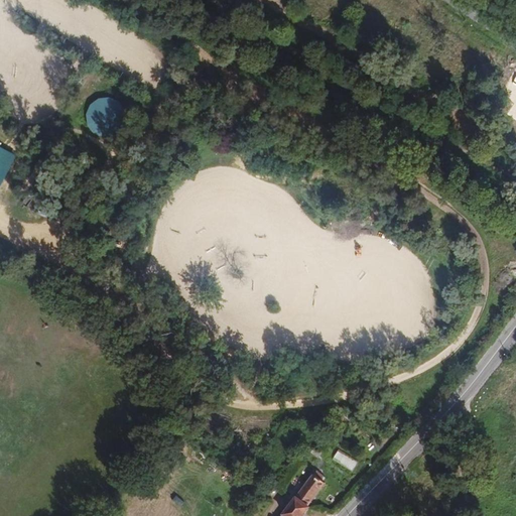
[(109,98),(98,100),(91,105),(87,114),(88,125),(94,133),(104,138),(114,137),(122,131),(126,121),(125,110),(119,102),(109,98)]
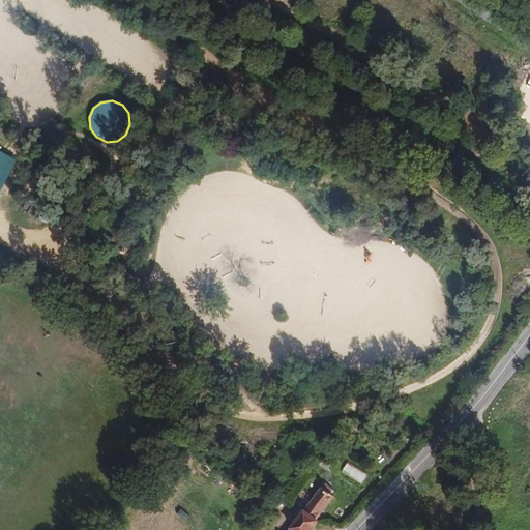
[(0,194),(18,159),(0,149),(0,194)]
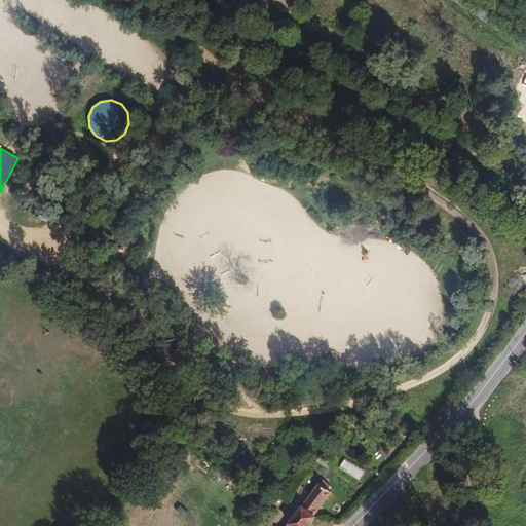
[(360,480),(366,470),(345,458),(339,468),(360,480)]
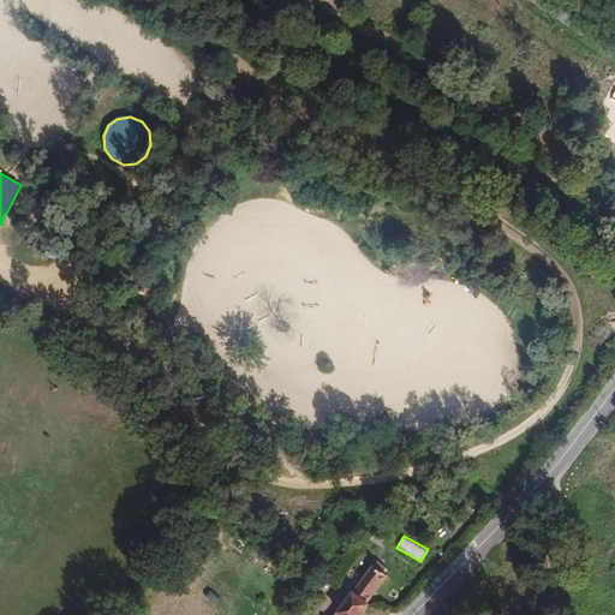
[(365,611),(369,607),(366,605),(388,578),(384,574),(387,571),(380,565),(376,561),(351,595),(348,598),(365,611)]
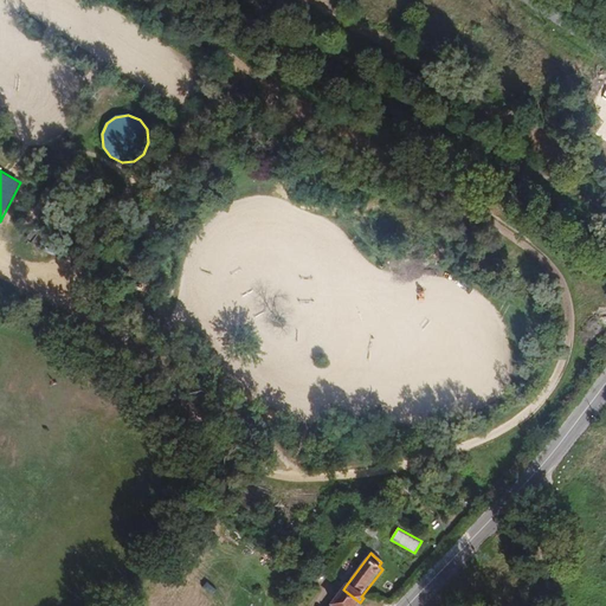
[(340,594),(336,599),(347,605),(356,605),(360,603),(343,590),(340,594)]
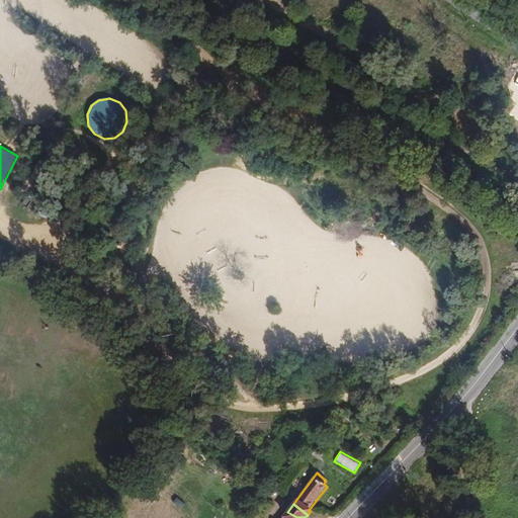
All buildings are outlined.
